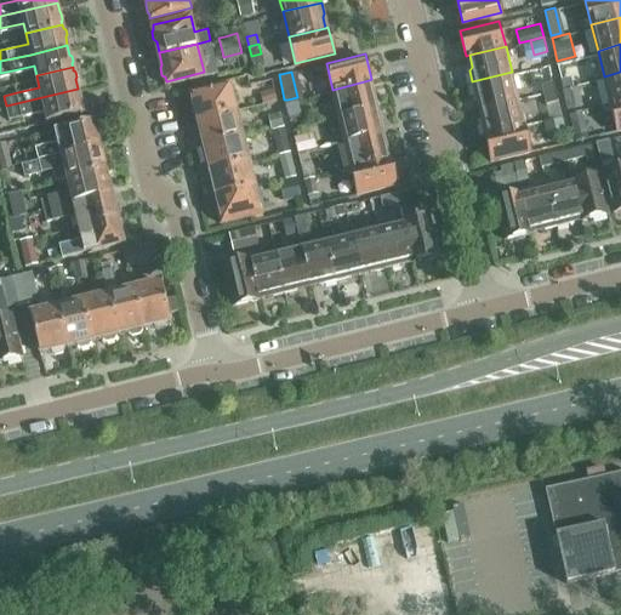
[(479,95),(482,107),(518,97),(512,72),(472,81),(476,92),(479,95)]
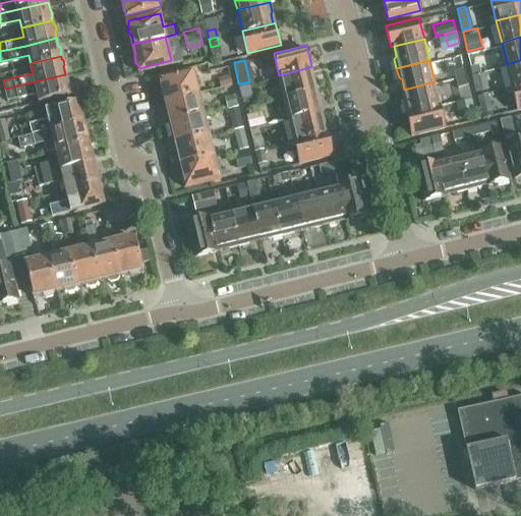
[(520,60),(507,64),(512,86),(520,82),(520,60)]
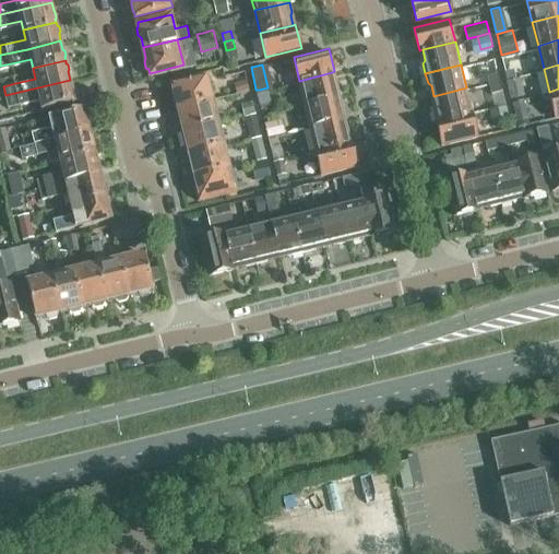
[(489,72),(491,81),(494,90),(502,87),(498,70),(489,72)]
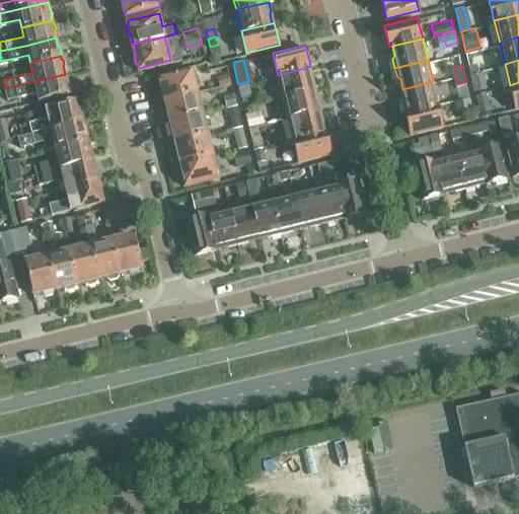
[(161,89),(163,97),(198,89),(193,67),(158,76),(159,79),(158,79),(159,82),(160,87),(161,89)]
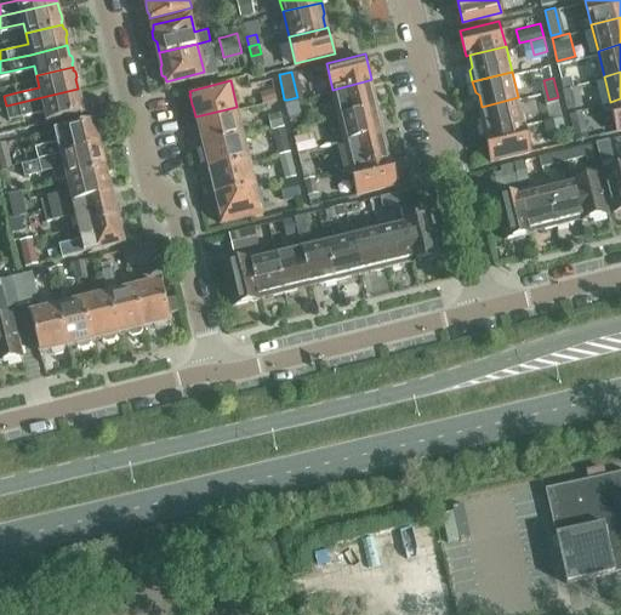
[(332,90),(339,115),(379,104),(375,94),(371,91),(369,80),(332,90)]
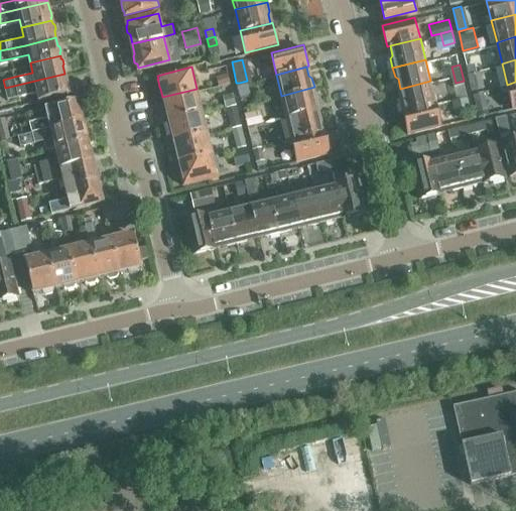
[(468,72),(472,88),(484,85),(480,69),(468,72)]
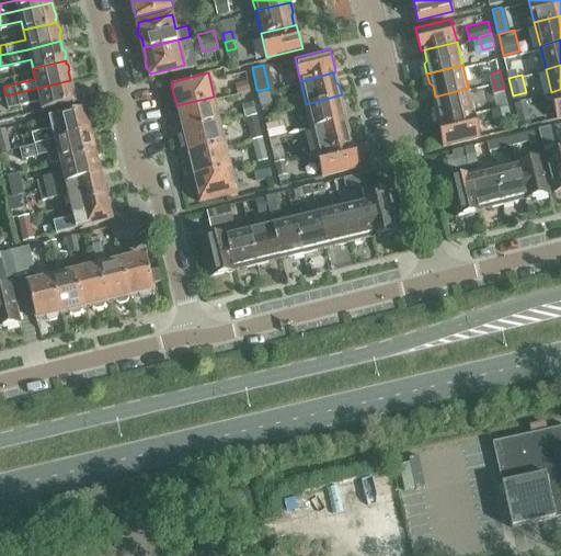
[(248,77),(236,80),(238,89),(250,86),(248,77)]
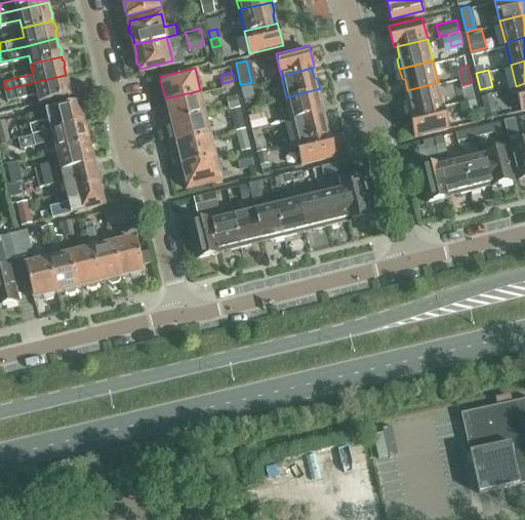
[(66,75),(5,89),(7,98),(18,95),(37,91),(39,101),(70,92),(70,89),(71,87),(70,83),(68,82),(66,75)]
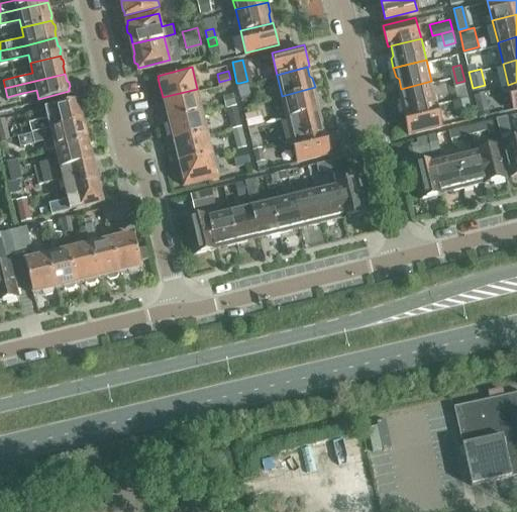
[(247,81),(237,84),(240,96),(252,93),(249,81),(247,81)]
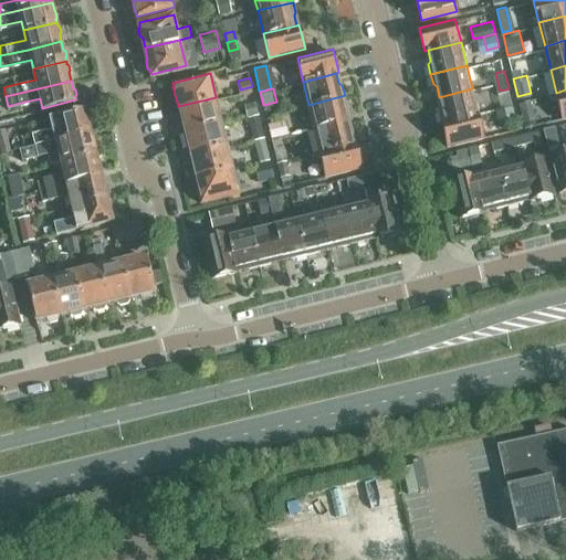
[(439,111),(442,120),(478,112),(472,88),(439,97),(441,107),(439,111)]
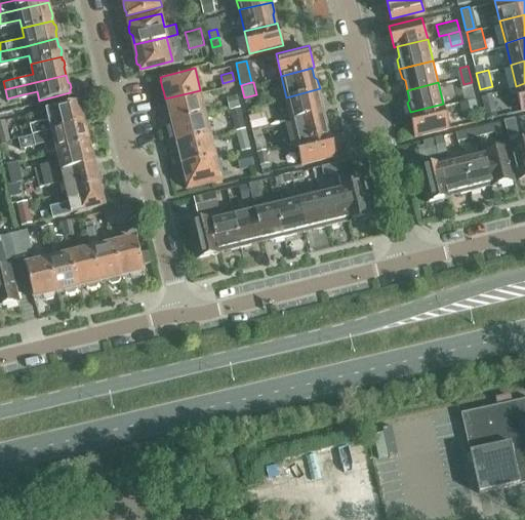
[(524,83),(516,86),(521,108),(524,106),(524,83)]
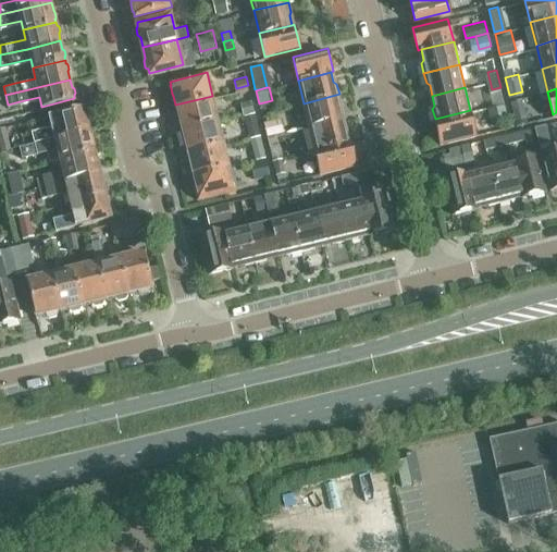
[(304,103),(310,126),(342,118),(339,108),(342,103),(339,94),(304,103)]
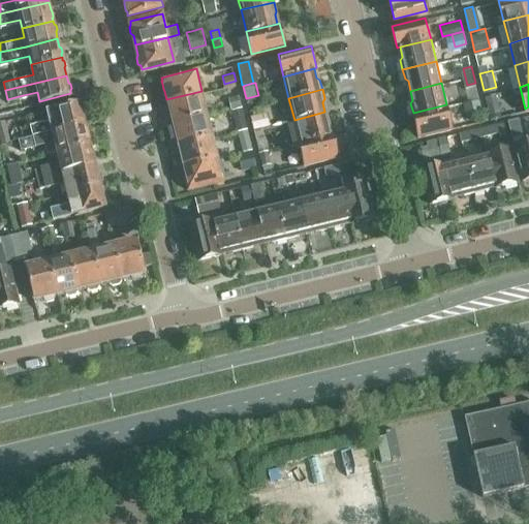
[(172,120),(172,121),(208,113),(201,91),(166,99),(168,108),(168,110),(170,117),(172,120)]
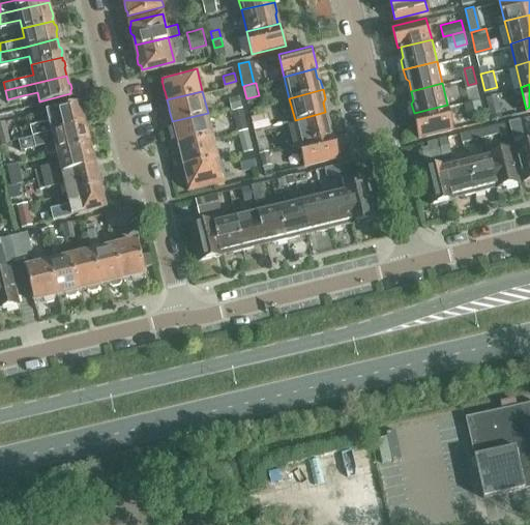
[(230,95),(229,95),(231,107),(242,105),(239,92),(230,95)]
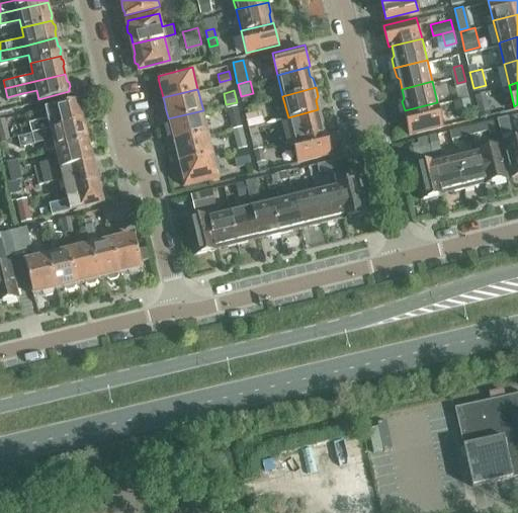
[(476,93),(480,109),(490,107),(485,91),(476,93)]
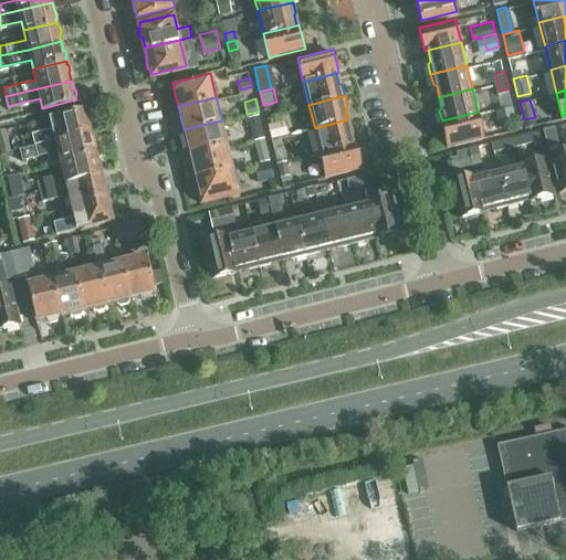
[(515,116),(512,104),(502,106),(505,118),(515,116)]
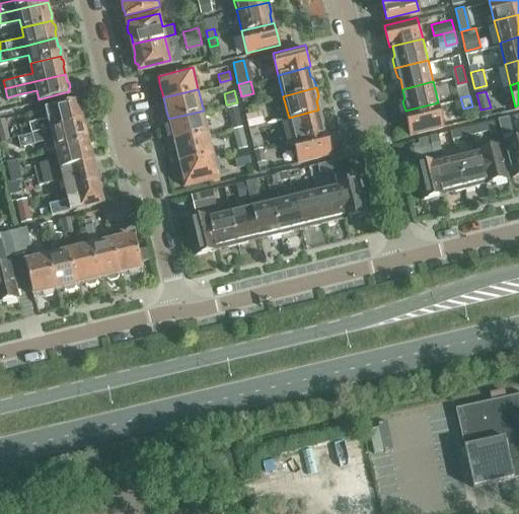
[(28,123),(30,131),(82,119),(79,108),(81,107),(80,102),(77,101),(77,98),(46,106),(49,118),(30,122),(28,123)]
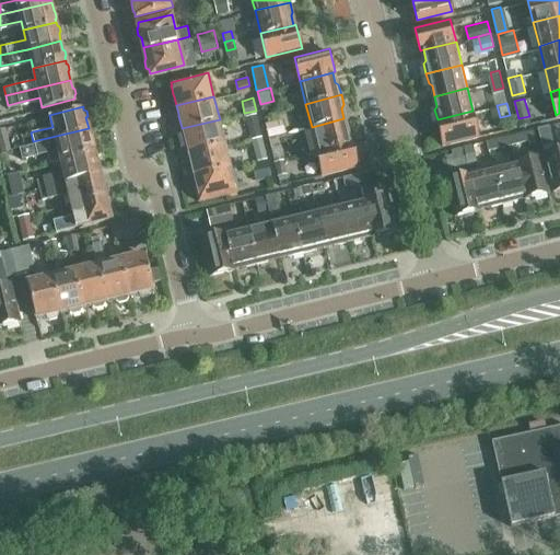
[(261,134),(256,111),(247,113),(246,114),(252,136),(261,134)]
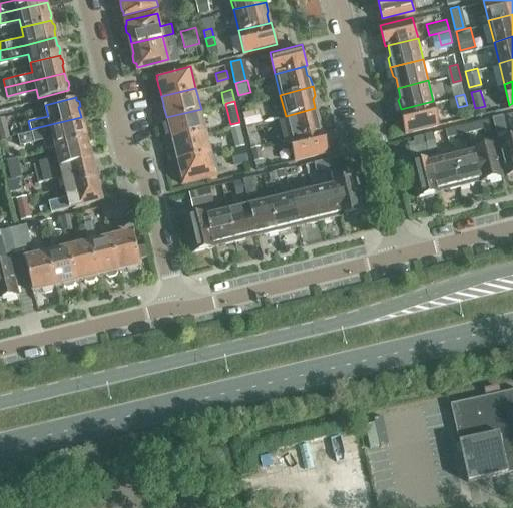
[(433,101),(401,109),(406,130),(438,122),(433,101)]
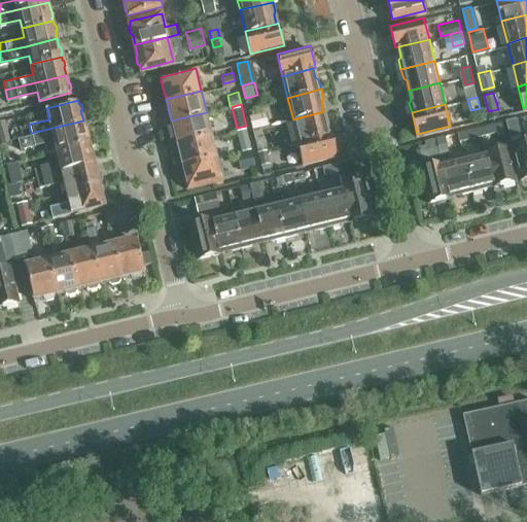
[(266,109),(249,113),(253,127),(269,124),(266,109)]
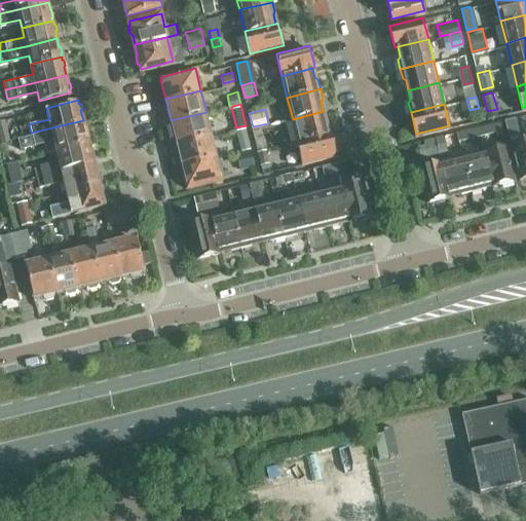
[(293,119),(298,141),(331,133),(329,122),(326,120),(323,111),(293,119)]
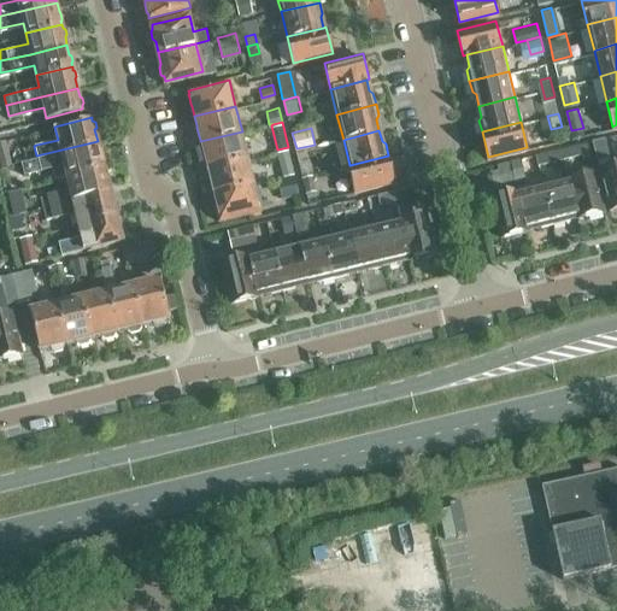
[(205,158),(206,166),(248,157),(242,131),(200,141),(201,144),(200,144),(201,146),(203,154),(204,158),(205,158)]
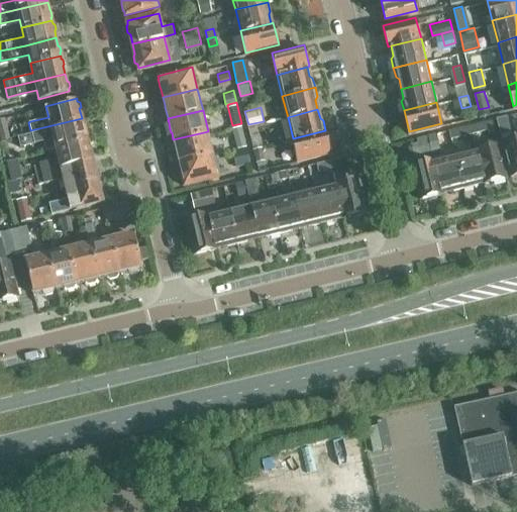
[(516,172),(516,135),(512,137),(507,113),(497,116),(511,174),(516,172)]
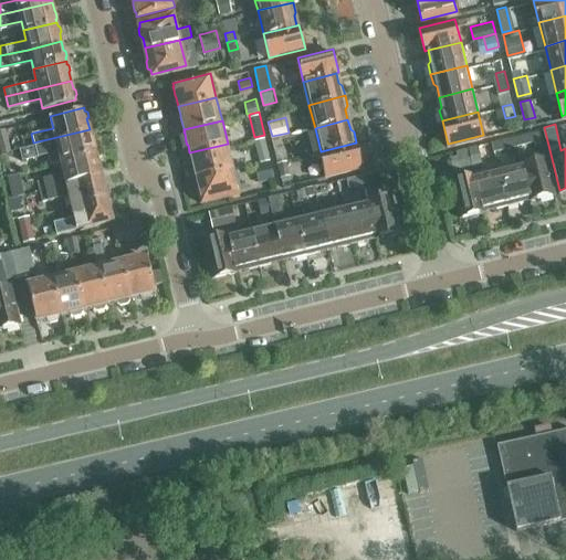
[(0,127),(0,146),(1,151),(11,148),(6,126),(0,127)]
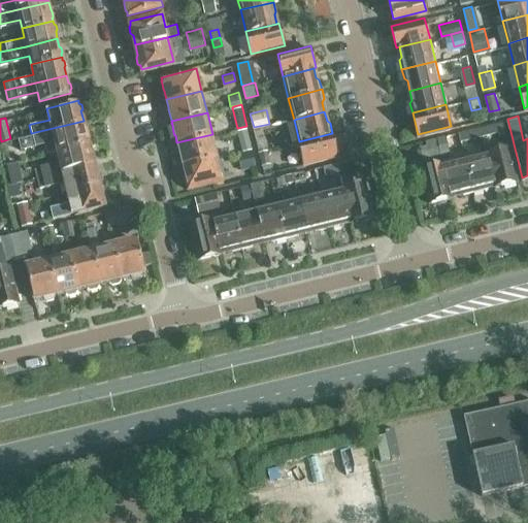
[(481,125),(483,133),(498,129),(499,132),(504,131),(502,120),(481,125)]
